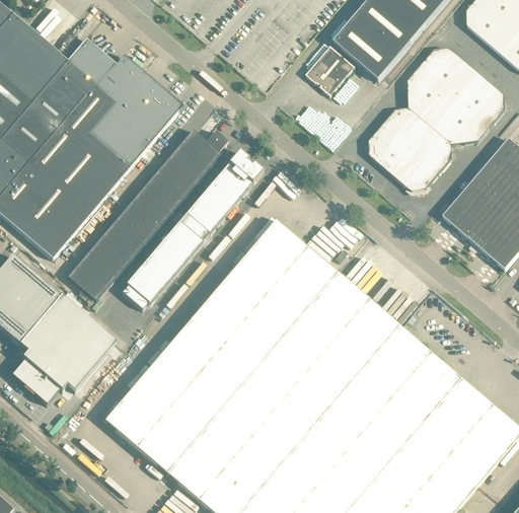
[(0,0),(0,21),(10,10),(0,0)]
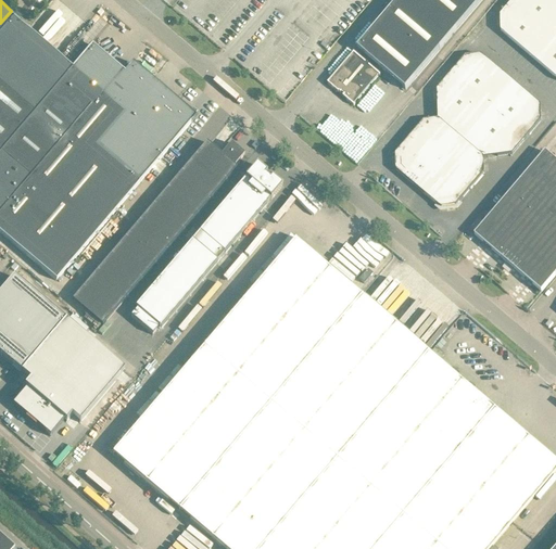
[(378,61),(399,78),(405,84),(476,0),(393,0),(335,69),(328,78),(354,100),(380,69),(375,65),(378,61)]
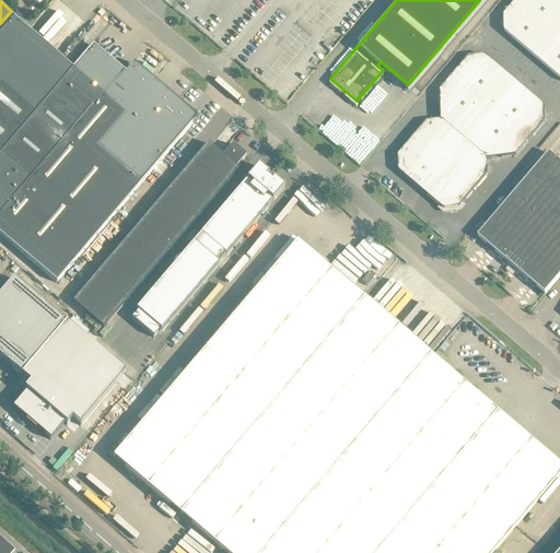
[(513,0),(504,11),(505,25),(559,71),(559,0),(513,0)]
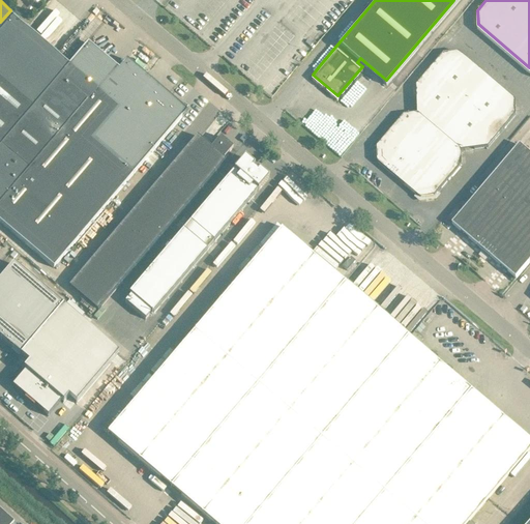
[(10,10),(0,22),(0,216),(54,263),(124,179),(131,172),(187,106),(185,105),(187,102),(184,97),(181,102),(126,54),(119,63),(88,37),(69,60),(10,10)]
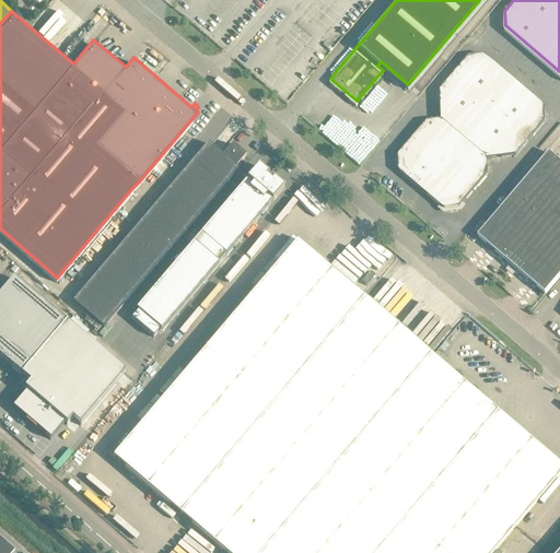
[(545,101),(504,67),(485,49),(469,51),(441,85),(442,115),(428,117),(398,150),(399,165),(444,203),(459,201),(488,168),(488,153),(516,150),(545,116),(545,101)]
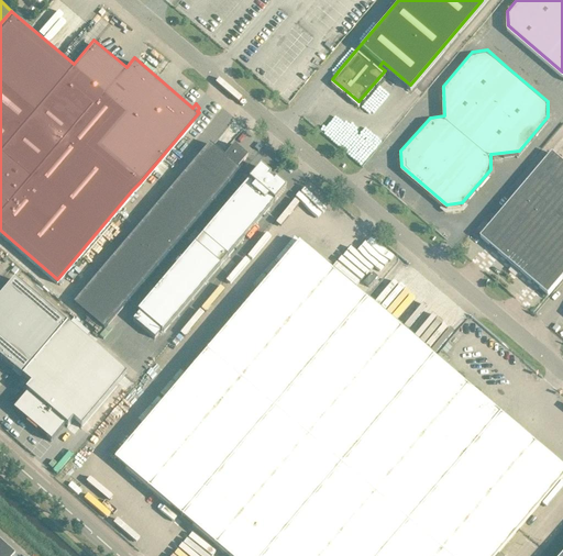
[(562,134),(488,224),(481,232),(549,290),(555,281),(562,273),(562,134)]
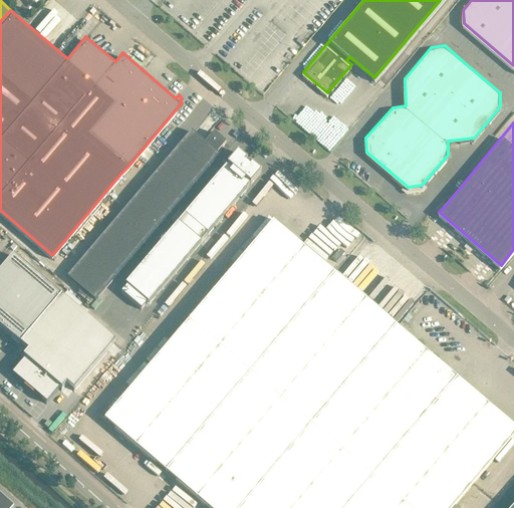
[(74,291),(205,139),(191,127),(67,272),(68,273),(62,280),(74,291)]
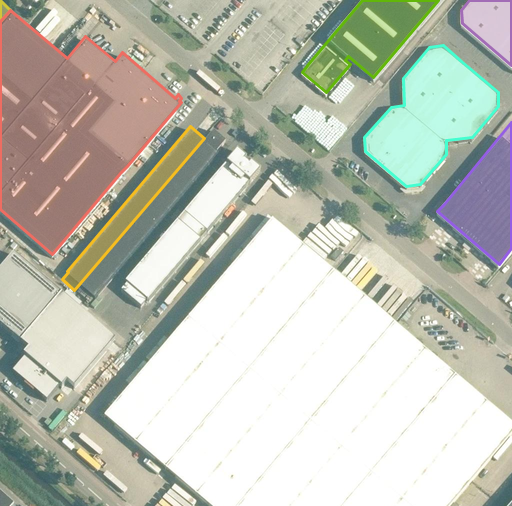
[(225,137),(215,129),(213,127),(208,133),(204,138),(74,290),(88,302),(218,150),(216,148),(225,137)]
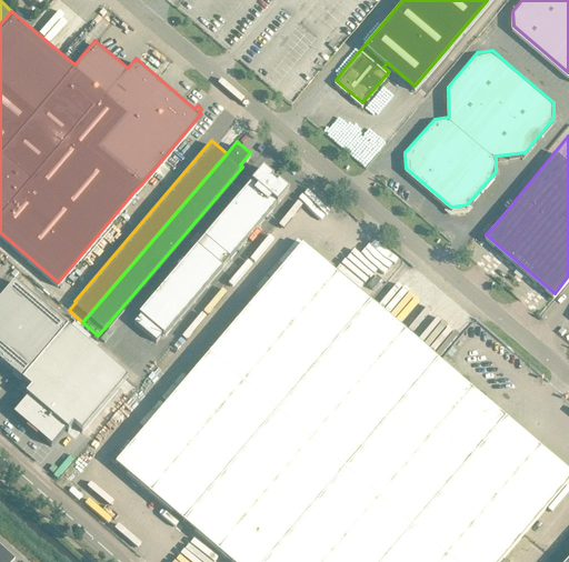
[(139,309),(132,317),(156,337),(162,329),(165,331),(289,186),(278,177),(272,172),(273,172),(262,163),(139,309)]
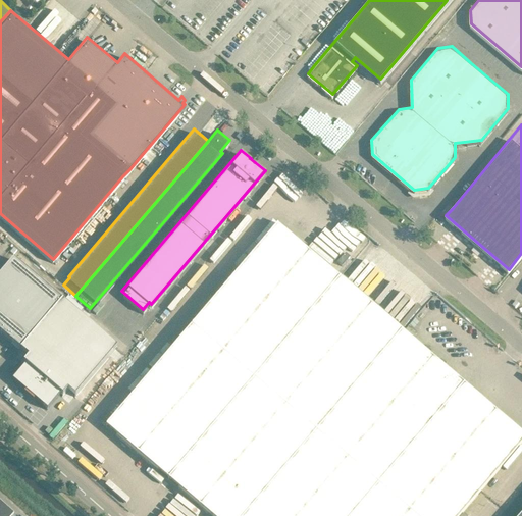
[(454,515),(521,436),(521,429),(276,220),(106,421),(216,515),(454,515)]
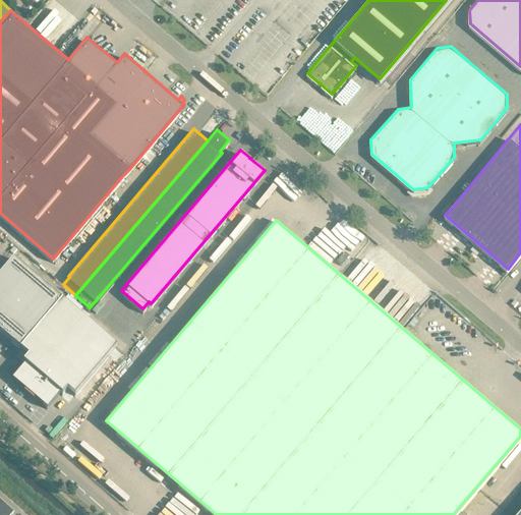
[(13,254),(0,269),(0,327),(20,344),(62,295),(13,254)]
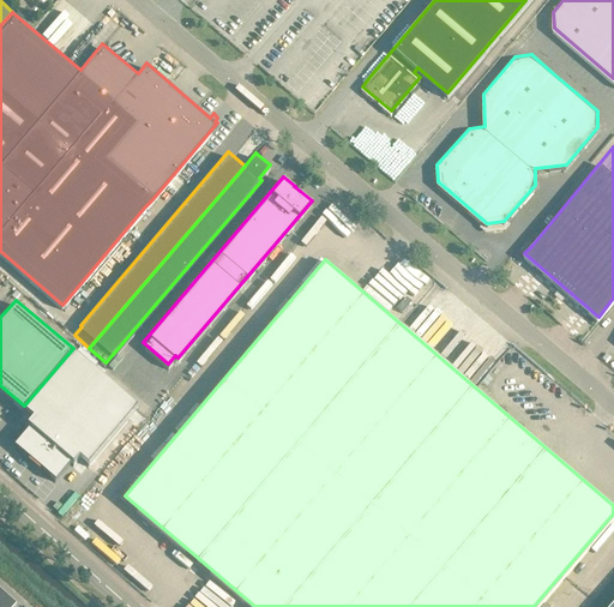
[(16,439),(14,442),(32,457),(42,466),(55,476),(71,458),(73,461),(79,454),(89,461),(104,443),(137,403),(73,348),(24,406),(34,414),(28,421),(30,424),(16,439)]
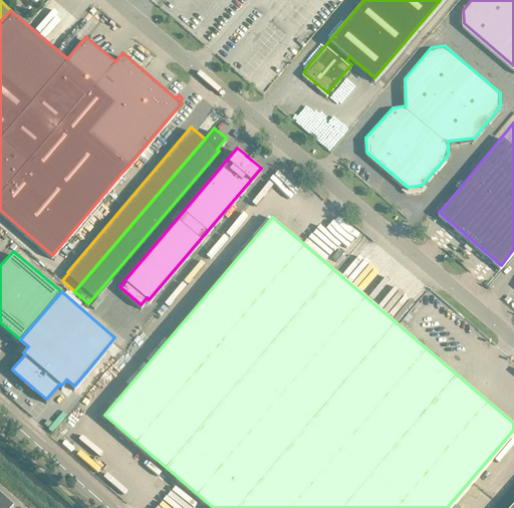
[(0,490),(0,507),(7,507),(13,502),(0,490)]
